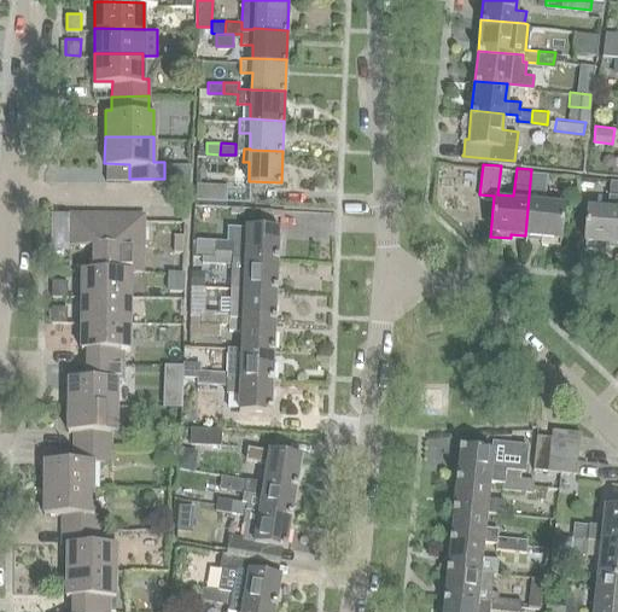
[(563,202),(543,199),(547,170),(531,169),(525,235),(541,238),(541,242),(559,243),(563,202)]
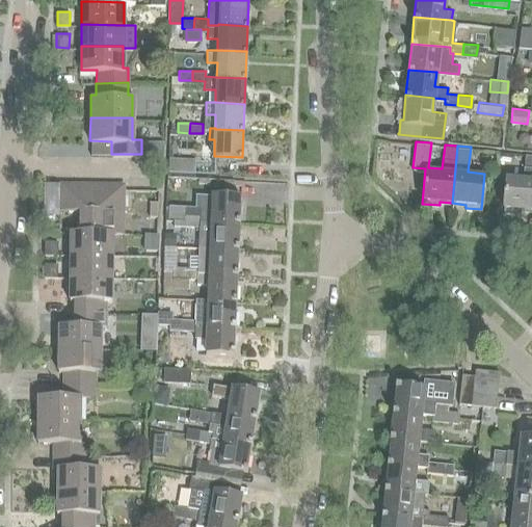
[(531,211),(531,153),(525,153),(523,177),(506,176),(502,211),(521,213),(521,210),(531,211)]
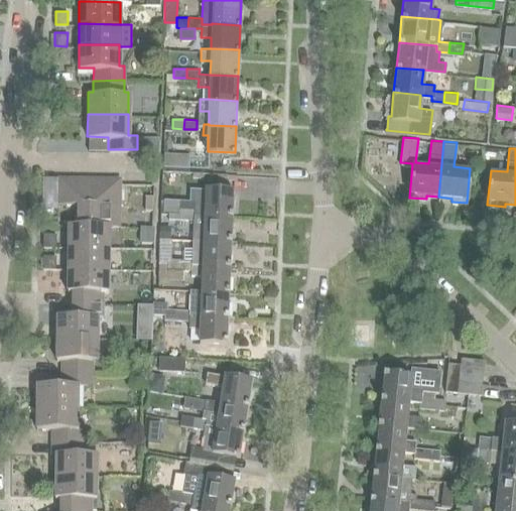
[(187,153),(163,152),(162,164),(187,165),(187,153)]
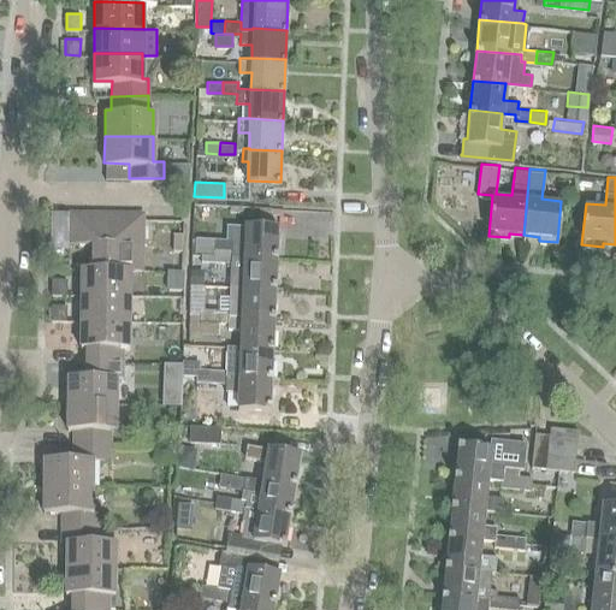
[(83,240),(83,209),(70,209),(70,240),(83,240)]
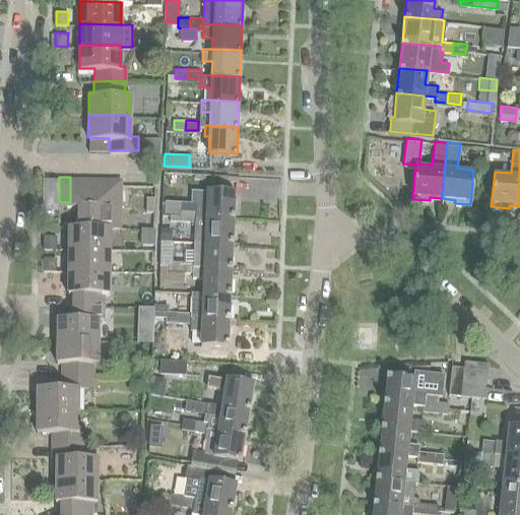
[(70,177),(70,202),(78,202),(82,202),(82,177),(70,177)]
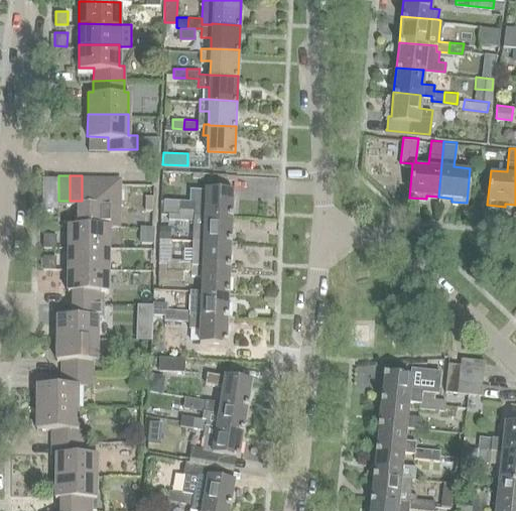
[(94,202),(94,175),(82,175),(82,201),(94,202)]
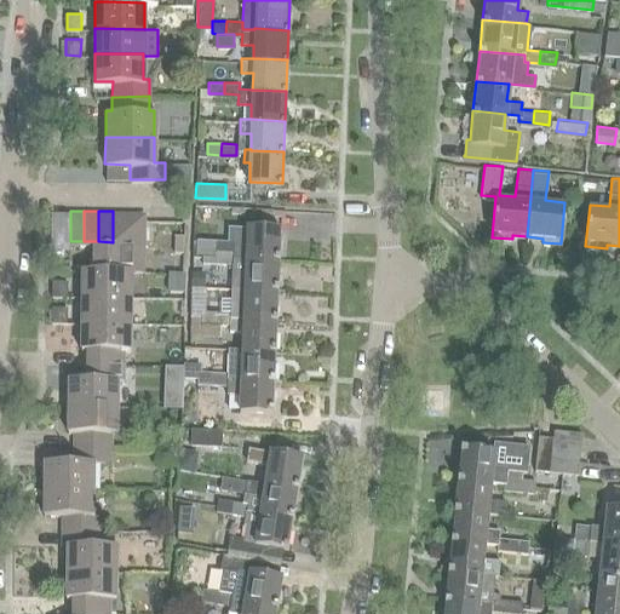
[(127,242),(126,211),(113,211),(113,242),(127,242)]
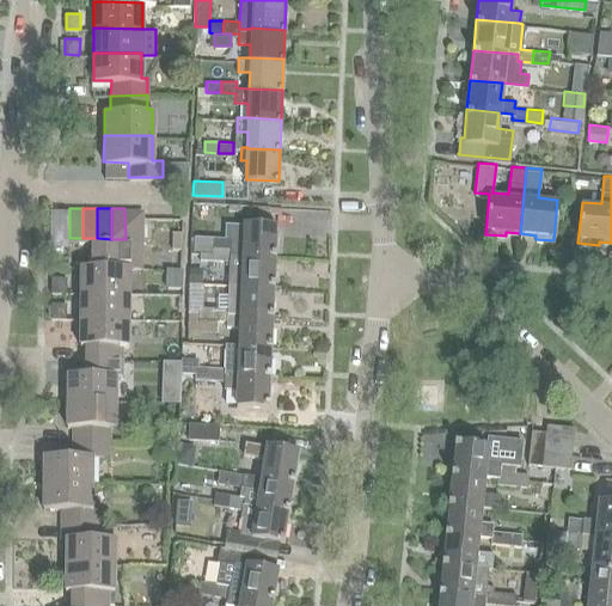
[(141,208),(124,208),(126,239),(139,239),(141,239),(141,208)]
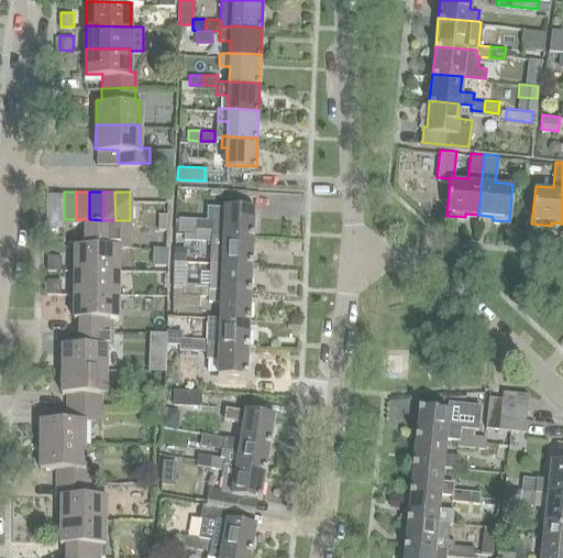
[(211,231),(254,233),(255,205),(207,203),(206,217),(179,216),(179,228),(184,229),(184,226),(195,226),(198,226),(211,227),(211,231)]
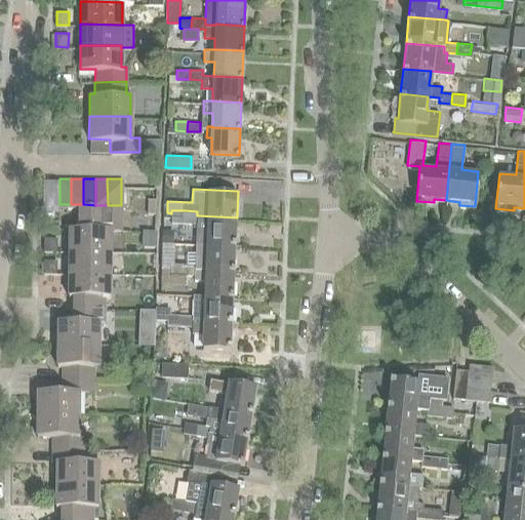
[(79,204),(79,227),(111,228),(119,228),(119,205),(108,205),(95,205),(83,204),(79,204)]
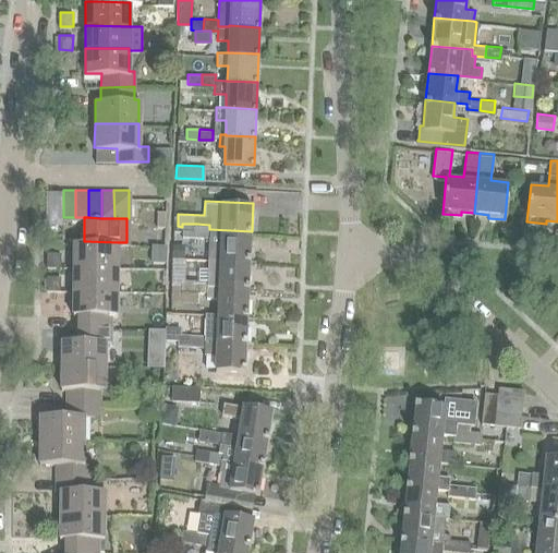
[(182,233),(195,235),(196,224),(193,224),(182,224),(182,227),(182,233)]
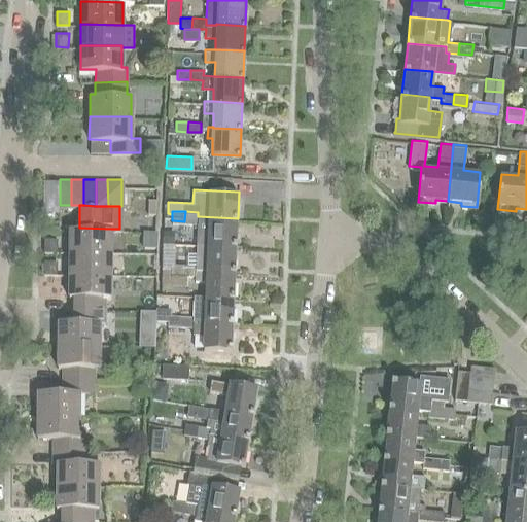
[(184,221),(197,221),(196,242),(207,243),(237,244),(238,218),(198,216),(198,212),(185,211),(184,221)]
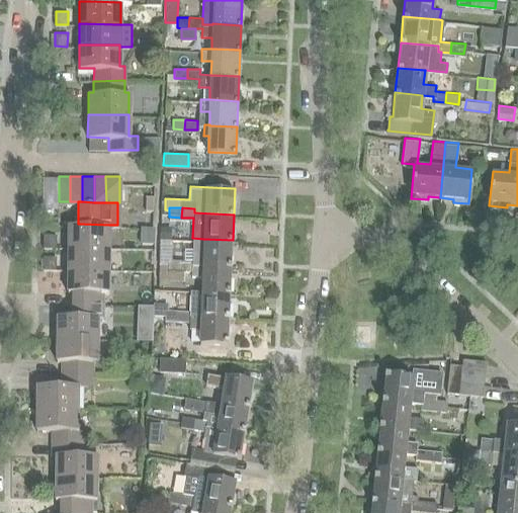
[(68,224),(68,246),(108,246),(109,225),(78,224),(68,224)]
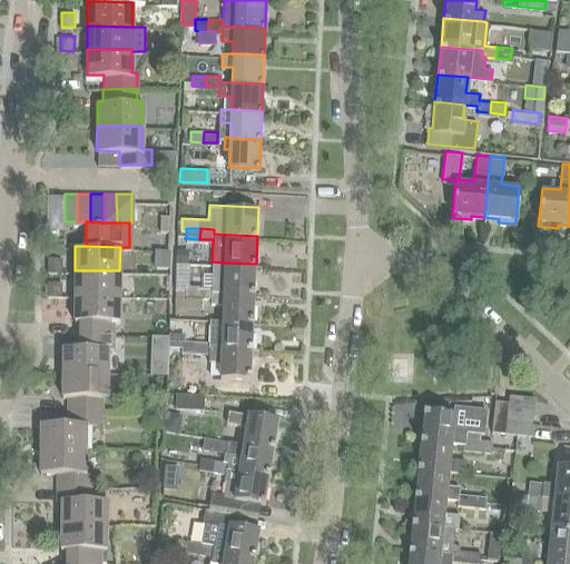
[(155,247),(154,265),(169,266),(170,247),(155,247)]
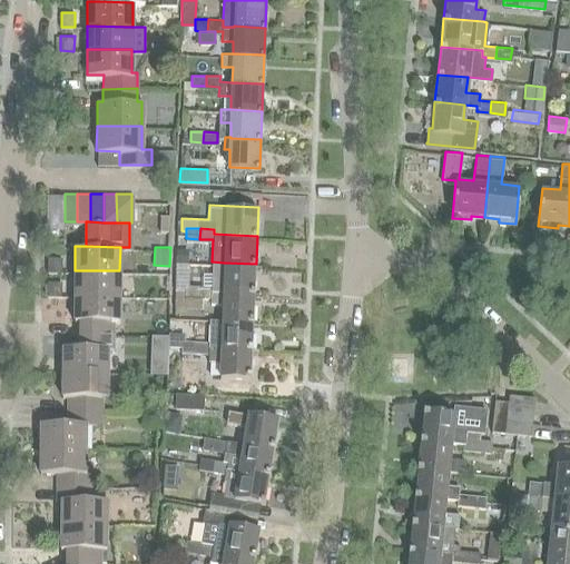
[(62,271),(61,256),(47,257),(48,271),(62,271)]
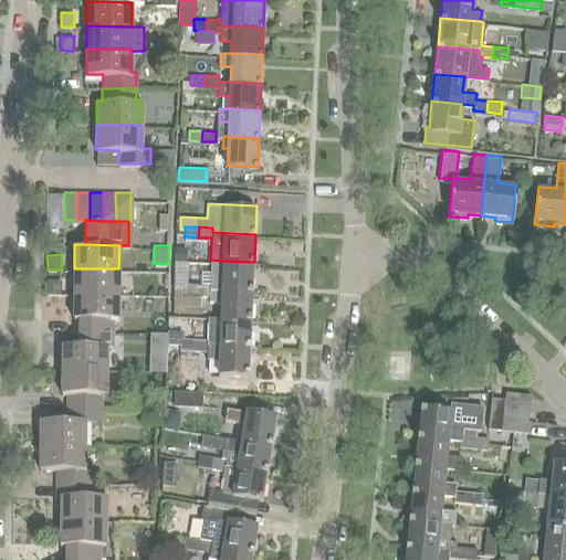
[(209,288),(221,288),(252,289),(254,262),(222,261),(210,260),(209,283),(209,288)]
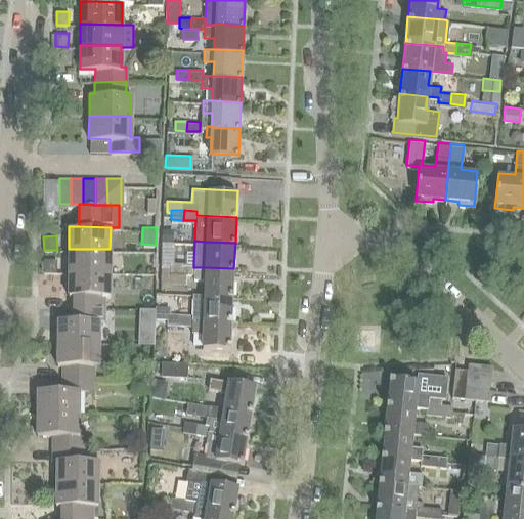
[(168,271),(180,271),(181,261),(171,261),(171,249),(162,248),(161,264),(168,264),(168,271)]
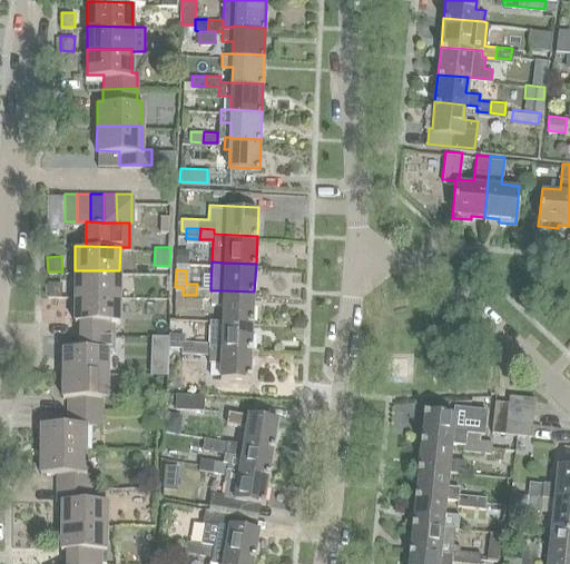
[(75,270),(75,295),(119,295),(119,270),(75,270)]
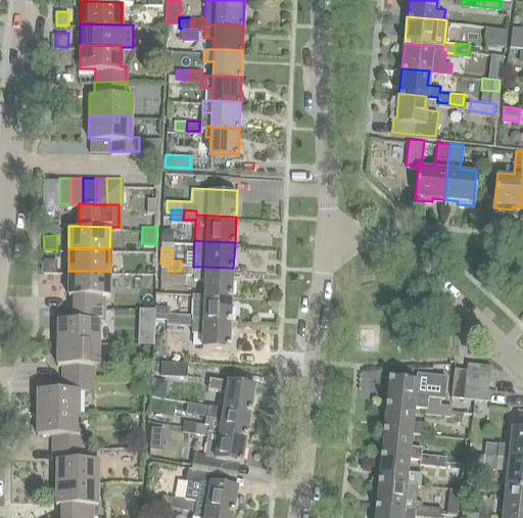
[(56,271),(56,257),(43,257),(44,271),(56,271)]
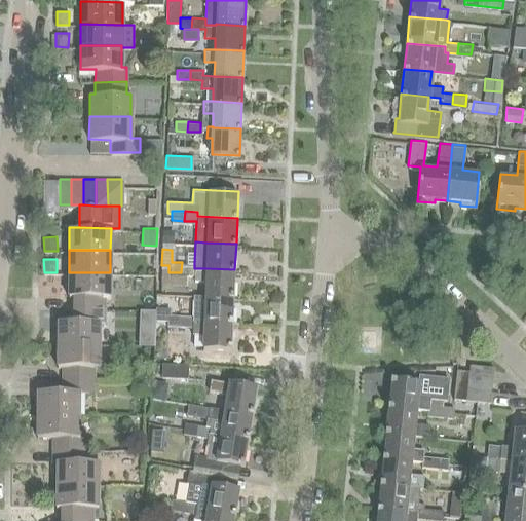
[(194,263),(182,262),(181,272),(194,273),(194,278),(205,278),(204,294),(233,296),(234,269),(205,268),(194,268),(194,263)]
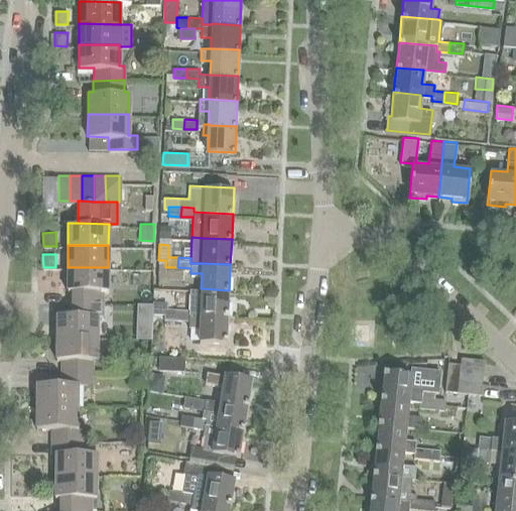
[(73,289),(73,301),(102,301),(102,289),(108,289),(108,267),(68,267),(68,289),(73,289)]
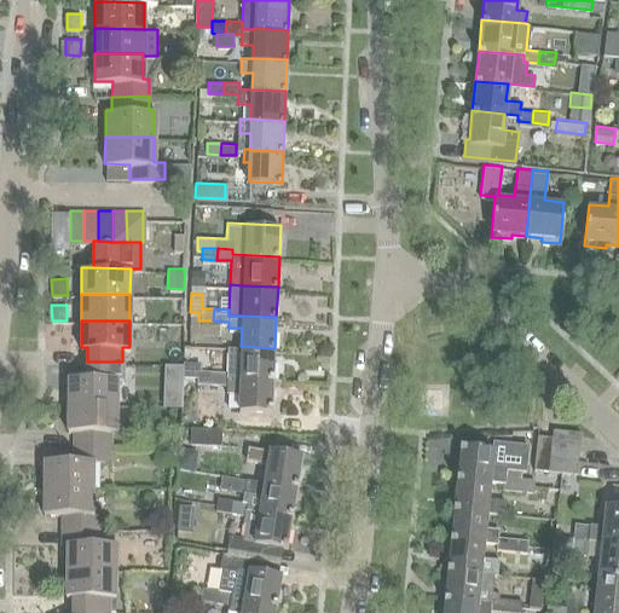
[(273,379),(275,348),(241,346),(241,347),(227,347),(226,371),(226,376),(239,377),(239,376),(273,379)]
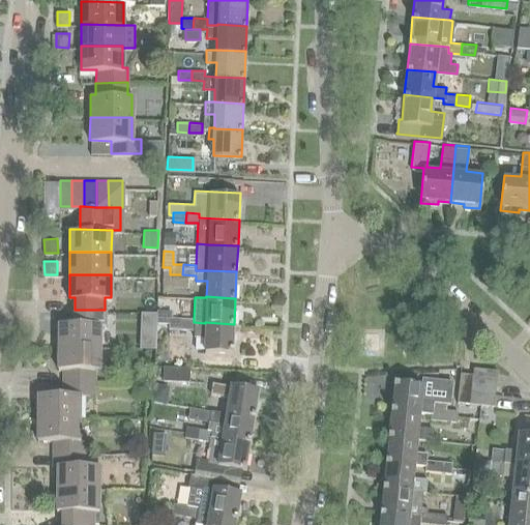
[(169,327),(180,327),(181,317),(172,317),(172,308),(156,308),(156,311),(155,321),(169,321),(169,327)]
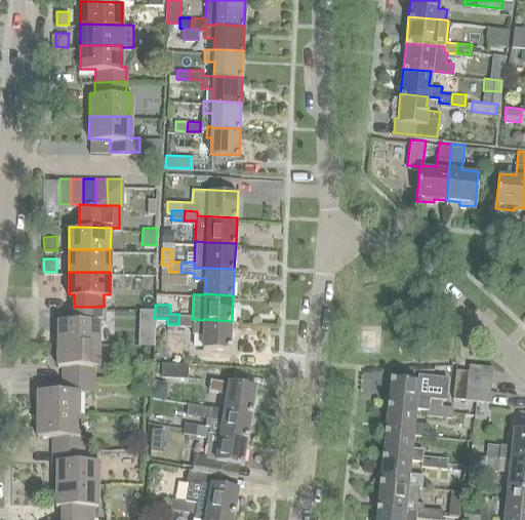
[(57,319),(57,341),(98,341),(98,319),(103,319),(104,307),(74,307),(74,319),(57,319)]
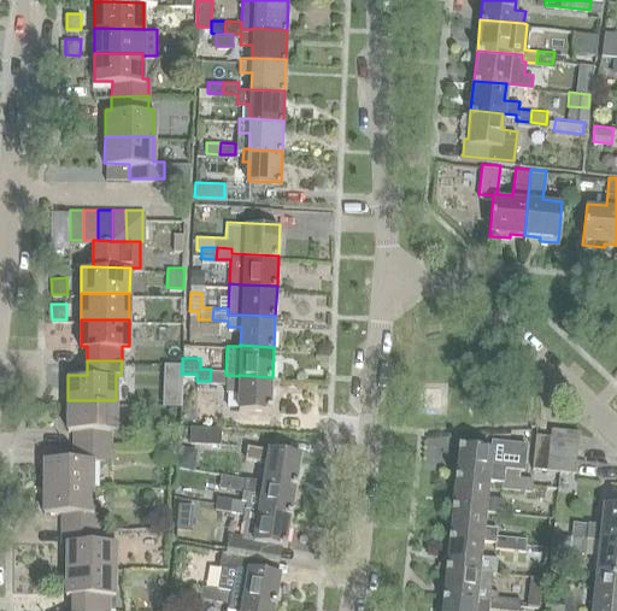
[(164,362),(163,376),(181,376),(181,374),(182,362),(164,362)]
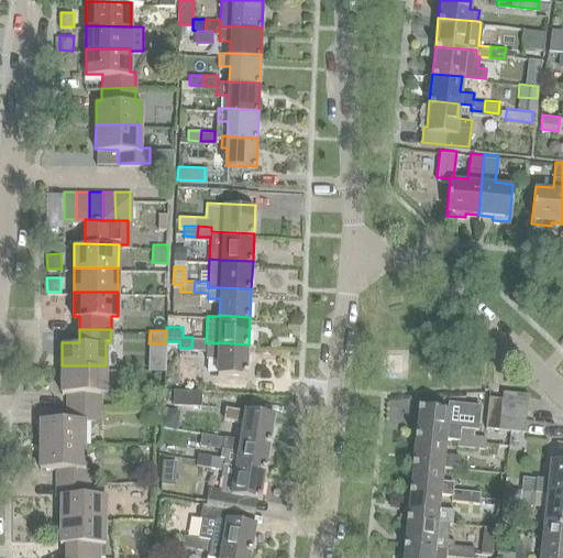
[(192,337),(191,348),(206,349),(206,356),(217,357),(217,371),(247,372),(249,345),(218,342),(218,343),(206,342),(206,338),(192,337)]
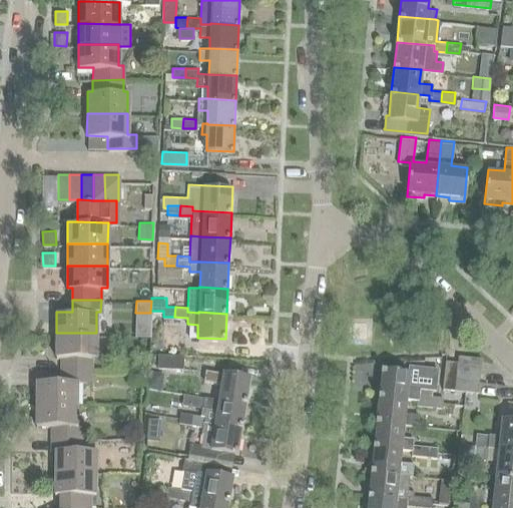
[(60,355),(60,368),(90,368),(90,356),(96,356),(96,333),(56,333),(56,355),(60,355)]
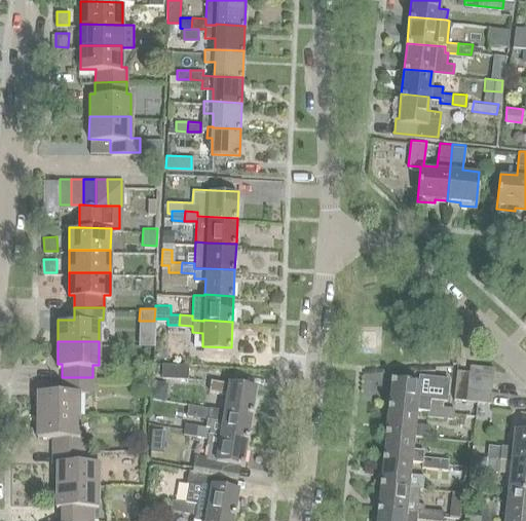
[(187,376),(188,364),(161,363),(161,375),(187,376)]
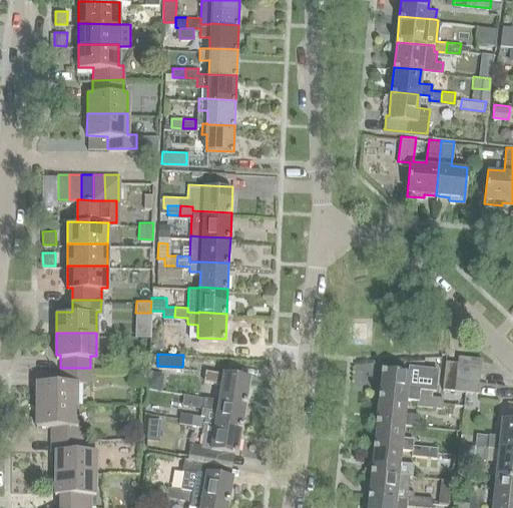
[(457,364),(480,367),(481,356),(458,354),(458,361),(457,364)]
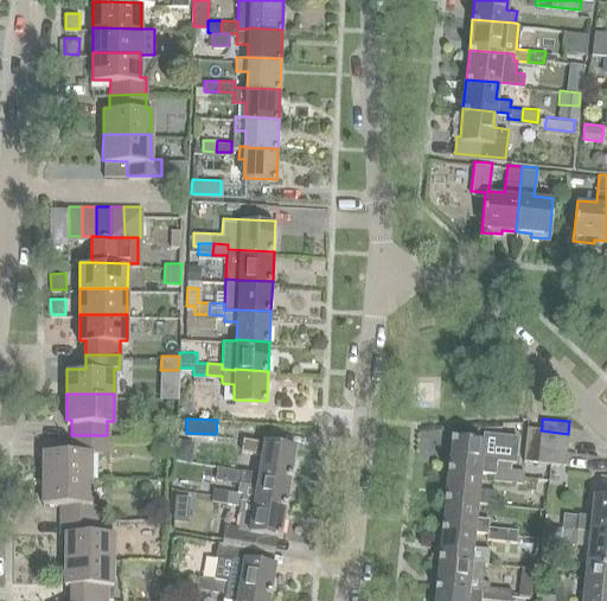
[(540,445),(541,430),(542,427),(528,426),(524,458),(538,460),(540,445)]
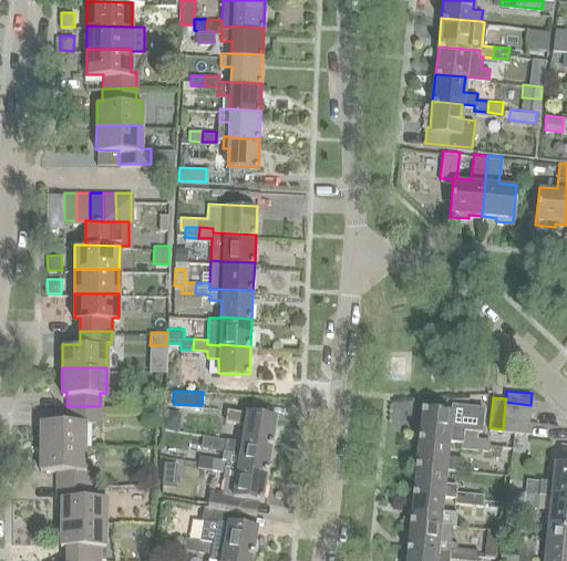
[(505,402),(504,415),(529,417),(531,405),(505,402)]
